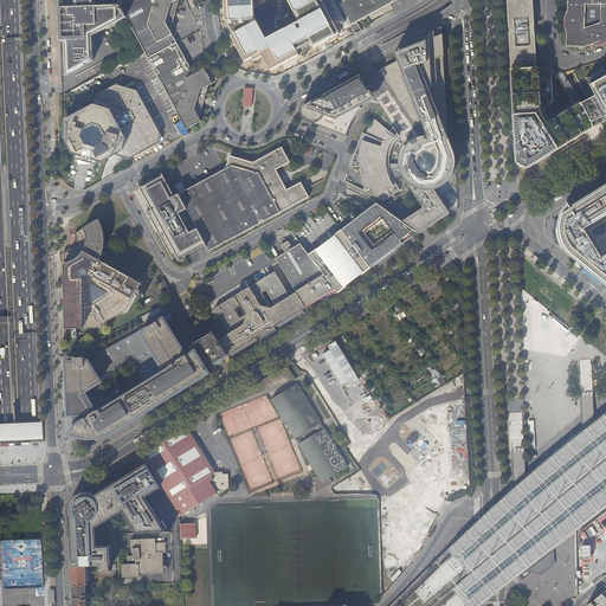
[(73,0),(73,8),(62,8),(58,8),(59,42),(64,42),(65,76),(92,62),(91,37),(126,18),(118,6),(95,7),(94,0),(73,0)]
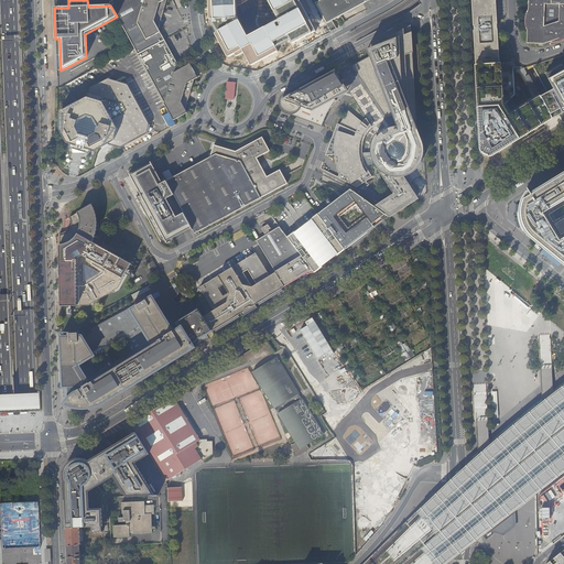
[(112,0),(109,2),(110,6),(117,17),(133,47),(134,50),(137,54),(163,40),(156,28),(165,0),(112,0)]
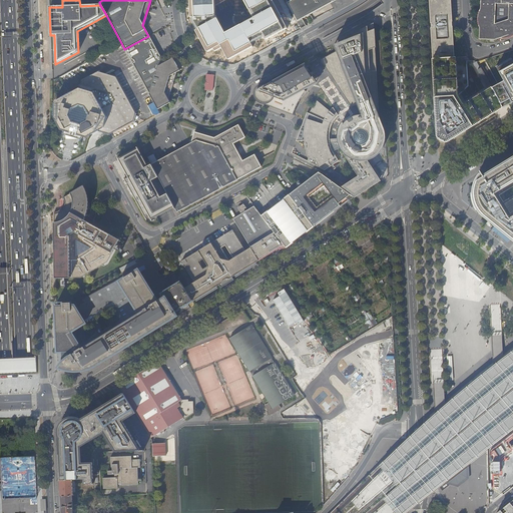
[(189,0),(190,17),(206,51),(218,44),(227,60),(286,28),(271,0),(189,0)]
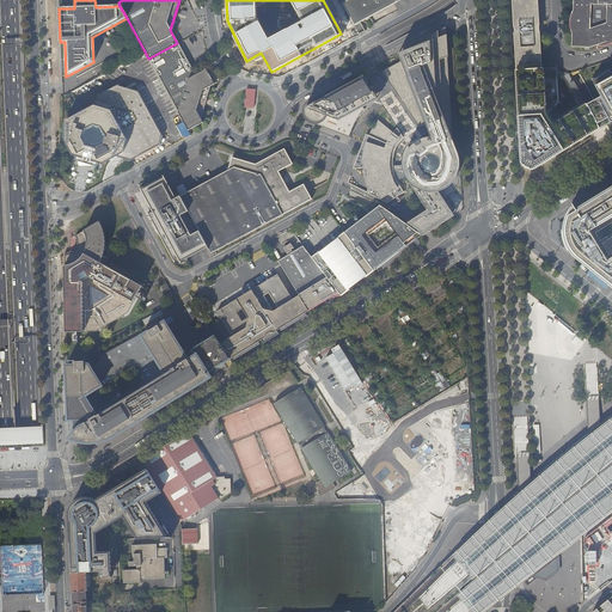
[(340,0),(353,25),(360,22),(397,2),(395,0),(340,0)]
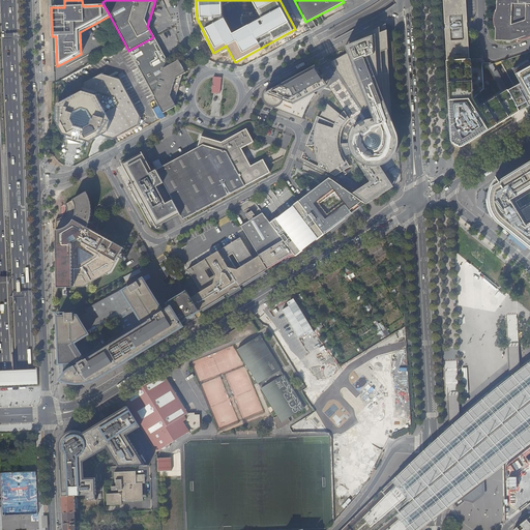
[(466,23),(464,0),(442,0),(444,24),(447,24),(447,29),(444,29),(446,61),(449,61),(453,60),(453,56),(468,55),(466,28),(465,23),(466,23)]
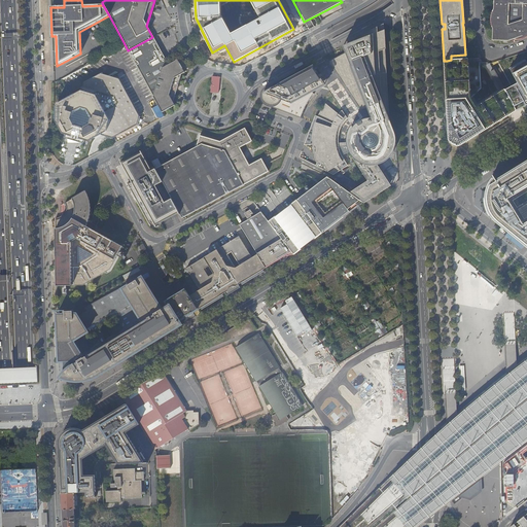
[(492,32),(492,42),(507,43),(513,41),(515,41),(518,40),(518,39),(525,38),(526,37),(526,0),(493,0),(493,10),(492,10),(490,18),(491,18),(491,24),(490,25),(490,26),(491,29),(492,32)]
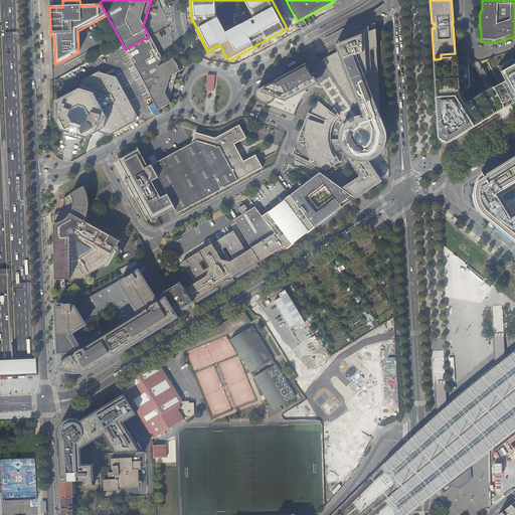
[(301,28),(307,25),(303,18),(297,21),(301,28)]
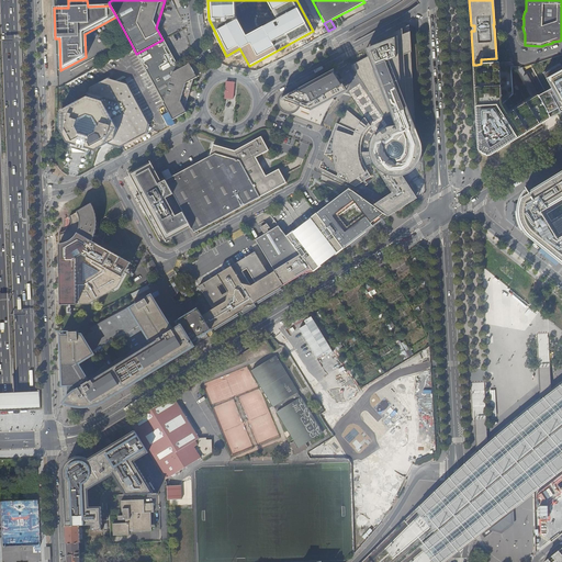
[(351,66),(351,67),(358,65),(397,48),(411,43),(411,32),(409,33),(409,26),(379,43),(380,44),(382,49),(369,57),(351,66)]
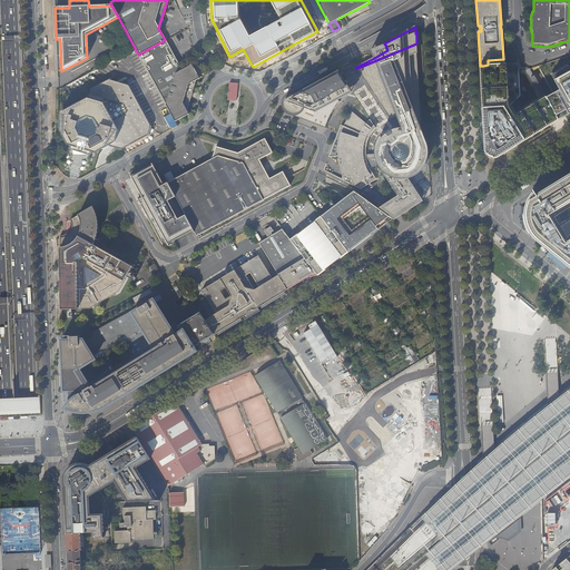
[(138,55),(165,105),(175,74),(180,70),(165,40),(138,55)]
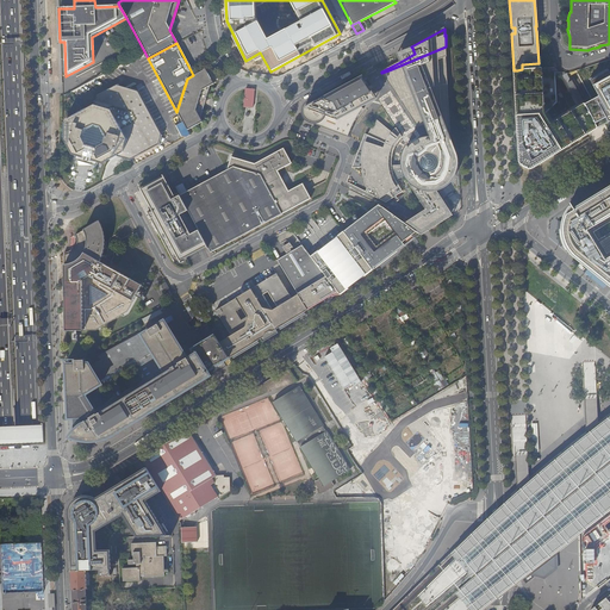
[(365,192),(386,203),(403,192),(399,187),(396,182),(396,181),(404,176),(425,210),(417,216),(431,226),(452,215),(435,188),(439,187),(442,186),(443,186),(443,187),(444,187),(446,186),(446,185),(446,184),(448,182),(449,180),(452,176),(453,174),(454,173),(455,169),(455,166),(455,163),(455,159),(455,156),(454,153),(452,150),(450,148),(448,144),(447,143),(450,137),(446,57),(447,57),(446,47),(431,53),(388,70),(381,73),(417,128),(424,125),(429,137),(427,137),(422,138),(417,141),(414,142),(412,144),(409,148),(408,147),(406,148),(405,149),(404,151),(402,157),(402,160),(402,166),(392,166),(392,165),(392,161),(392,157),(393,153),(396,145),(398,142),(402,137),(396,129),(392,132),(377,120),(373,125),(371,129),(368,134),(368,136),(365,134),(352,168),(362,168),(362,176),(363,181),(365,184),(367,190),(365,192)]
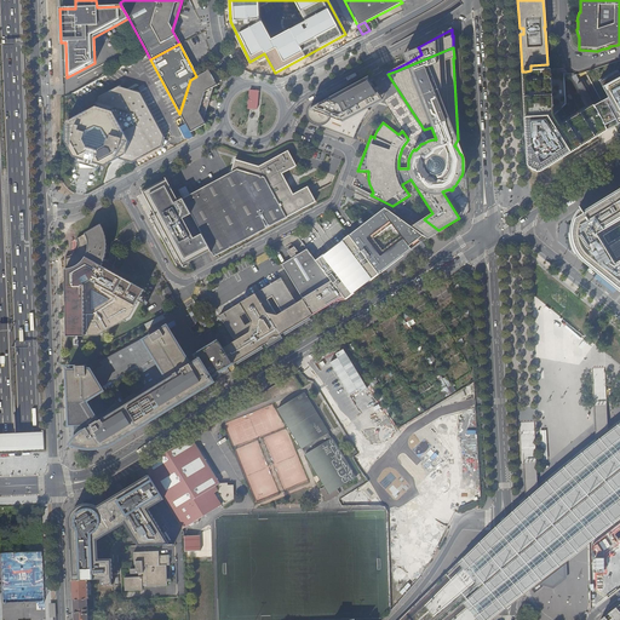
[(403,56),(407,63),(422,55),(419,49),(403,56)]
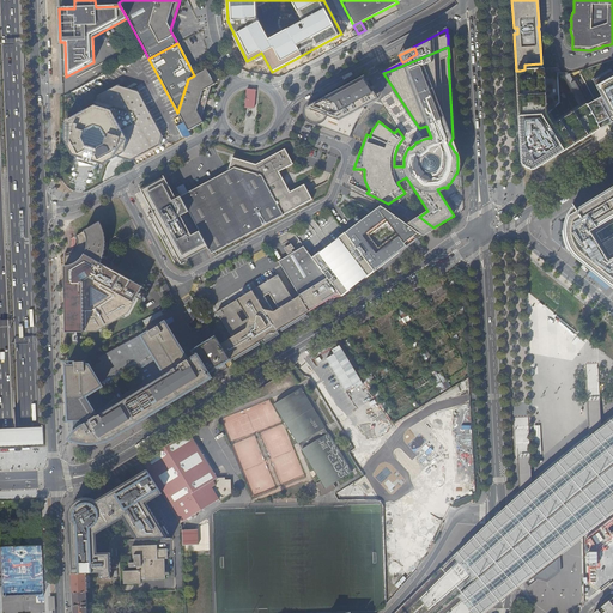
[(188,79),(177,113),(183,123),(188,131),(202,123),(200,119),(210,87),(213,85),(205,70),(194,76),(188,79)]
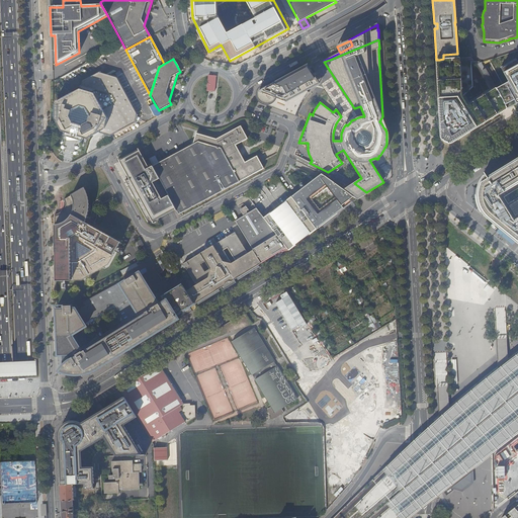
[(496,92),(494,89),(486,94),(475,101),(465,107),(461,101),(461,99),(460,81),(459,68),(459,63),(455,63),(455,59),(443,59),(439,60),(439,64),(436,64),(437,70),(438,82),(439,100),(440,131),(441,134),(442,136),(445,139),(447,140),(450,141),(452,141),(454,140),(457,139),(461,137),(475,127),(487,120),(498,113),(507,108),(496,92)]
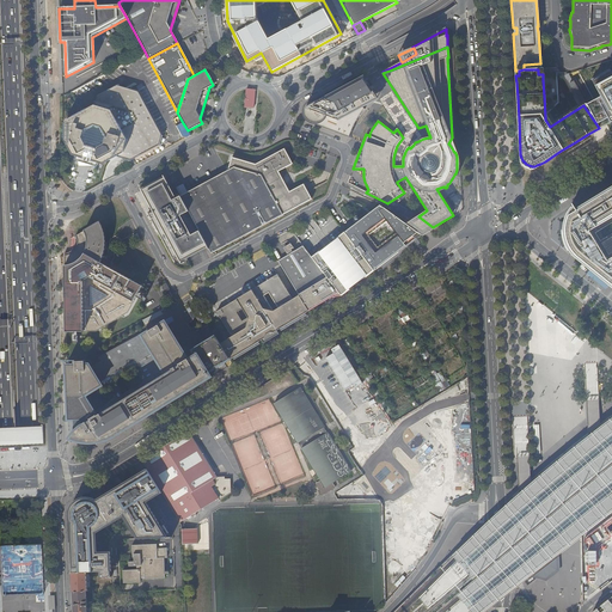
[(611,71),(595,81),(605,98),(586,109),(599,128),(611,120),(611,71)]
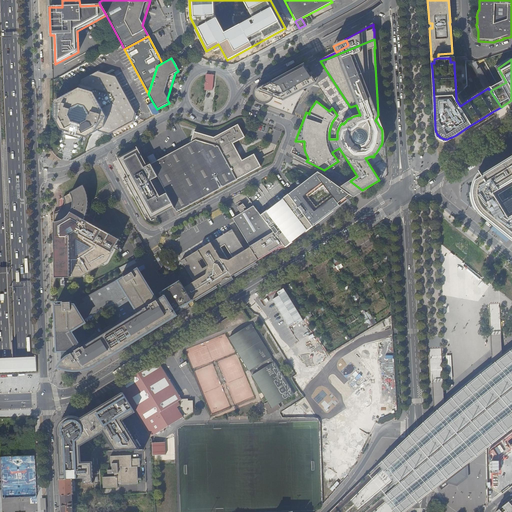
[(304,85),(313,82),(313,80),(314,77),(305,69),(289,77),(286,76),(272,84),(271,87),(268,85),(266,84),(262,84),(259,85),(256,88),(254,92),(254,96),(255,100),(258,102),(292,115),(295,108),(298,101),(302,95),(308,87),(304,85)]
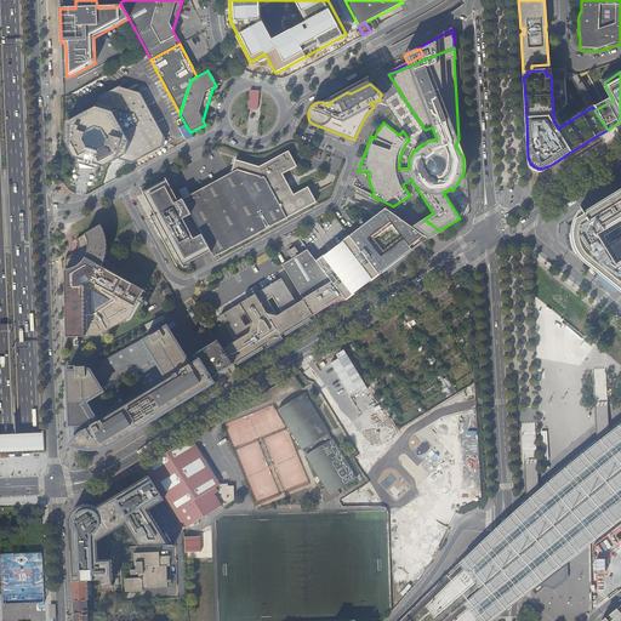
[(98,97),(93,106),(110,112),(127,141),(123,153),(113,159),(131,163),(159,148),(161,149),(164,137),(163,137),(163,136),(138,92),(118,86),(98,97)]
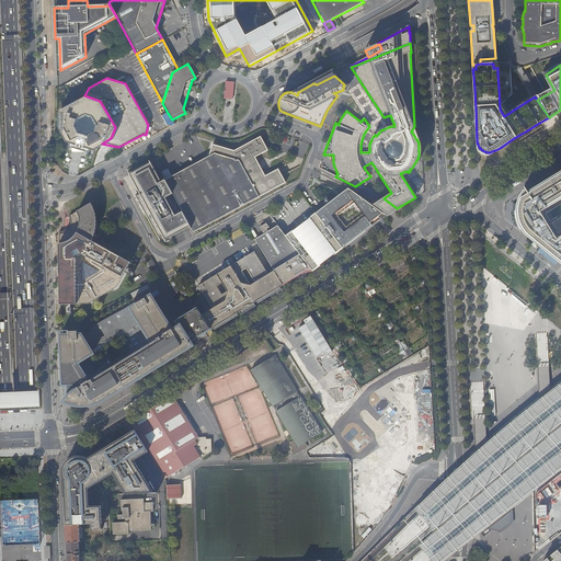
[(100,101),(84,95),(78,100),(58,111),(57,129),(64,140),(68,141),(89,147),(92,148),(102,144),(111,138),(115,127),(100,101)]
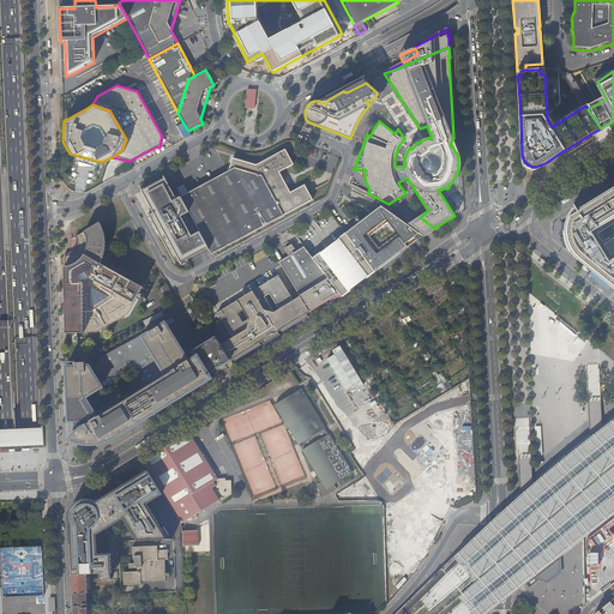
[(180,138),(185,139),(191,136),(188,131),(184,124),(175,127),(180,138)]
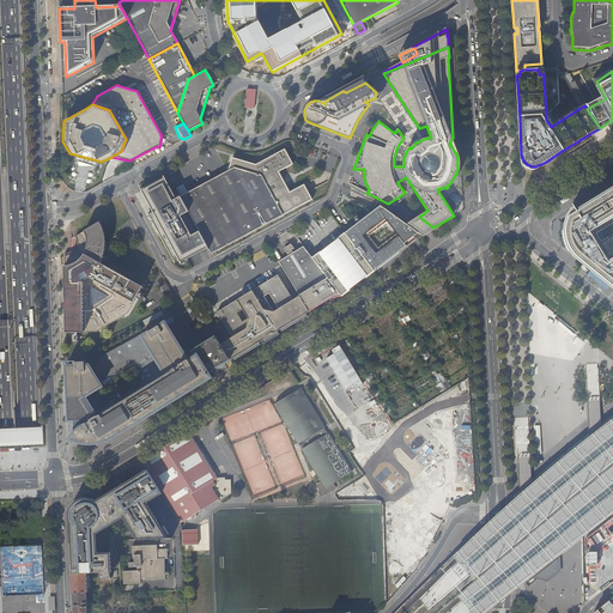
[(208,249),(211,254),(311,199),(303,183),(289,192),(285,186),(286,183),(283,178),(281,178),(278,171),(292,163),(284,149),(255,164),(231,159),(229,169),(181,195),(178,196),(198,231),(204,242),(207,248),(208,249)]
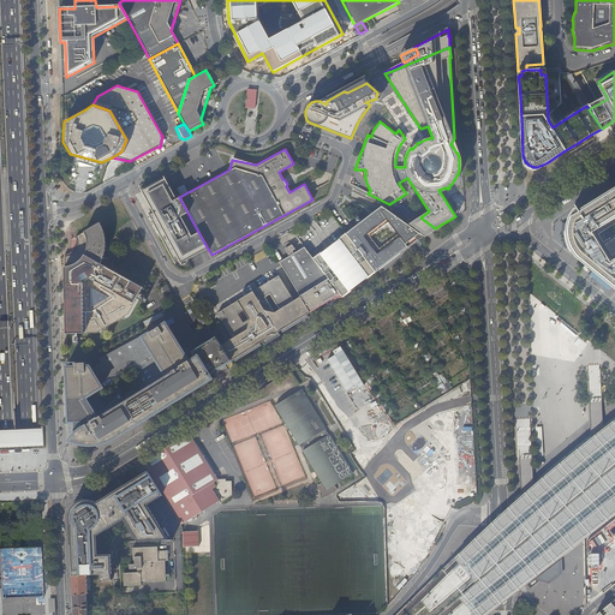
[(73,160),(96,166),(97,161),(75,155),(73,160)]
